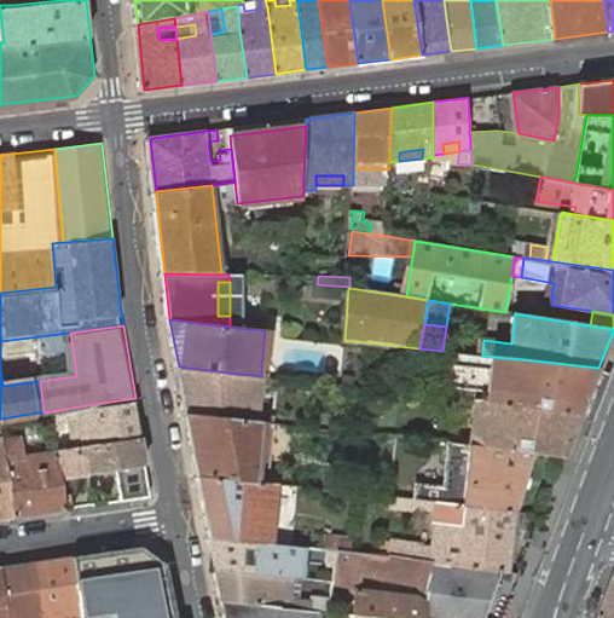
[(490,400),(581,411),(598,368),(522,359),(508,358),(493,357),(482,356),(444,351),(440,386),(488,392),(487,400),(490,400)]
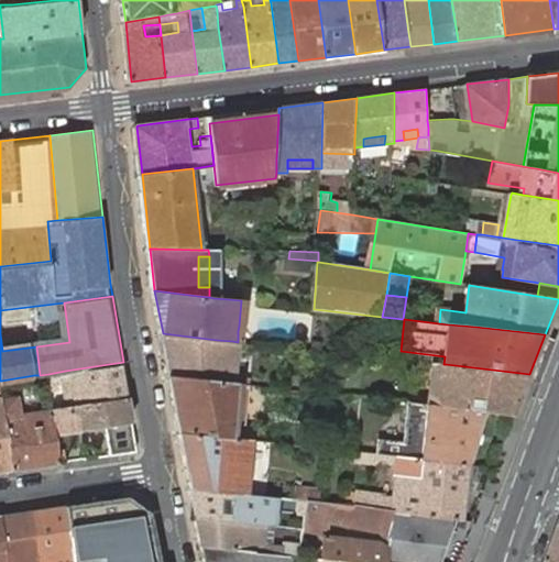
[(163,333),(171,375),(233,383),(240,384),(248,384),(248,377),(234,375),(238,342),(232,341),(217,340),(163,333)]
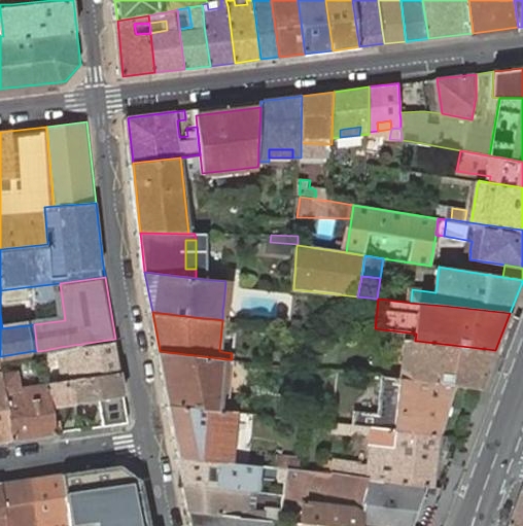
[(119,369),(115,339),(61,347),(65,377),(73,376),(119,369)]
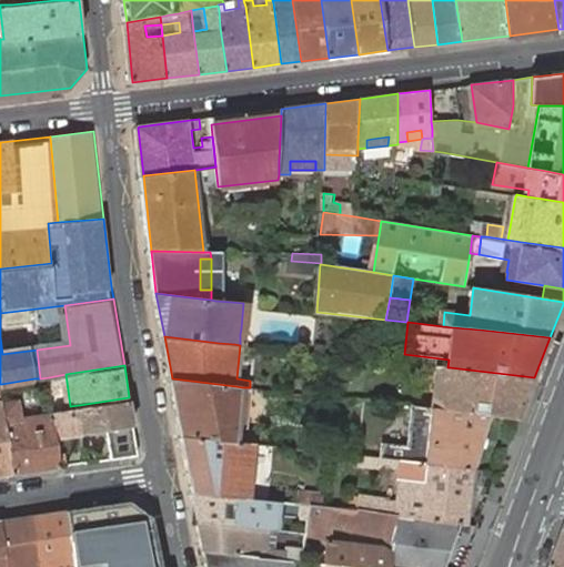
[(447,367),(437,366),(437,376),(449,377),(446,402),(434,401),(433,408),(445,409),(491,415),(519,417),(534,377),(450,367),(447,367)]
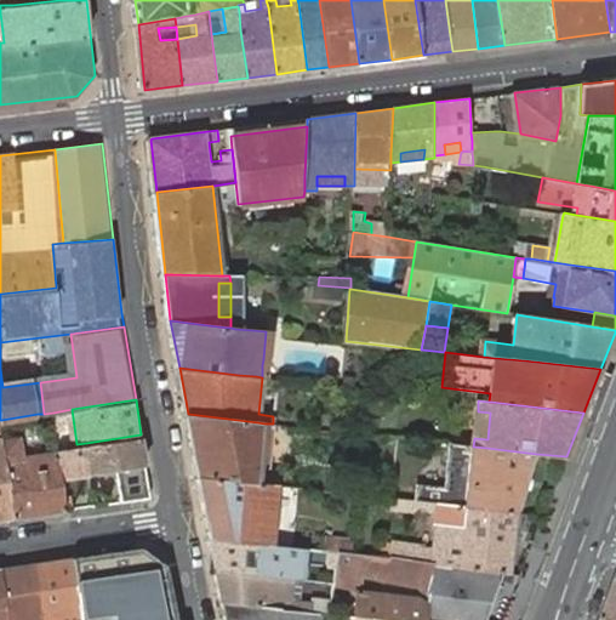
[(44,414),(38,414),(40,428),(55,427),(53,413),(44,414)]
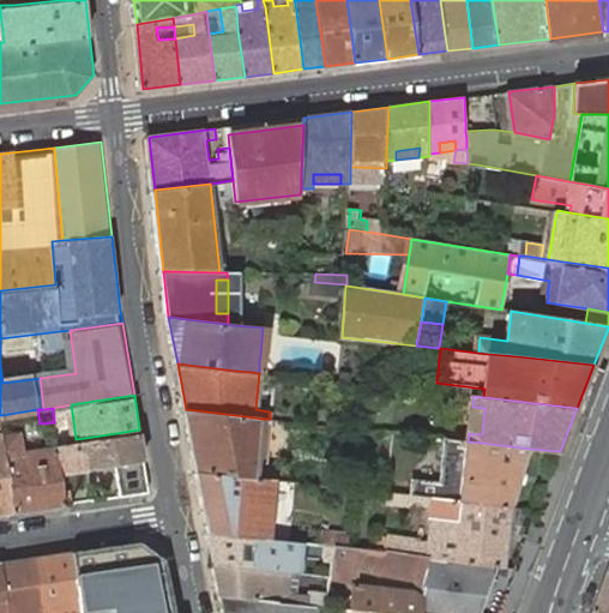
[(186,409),(197,472),(255,479),(257,464),(267,466),(272,420),(270,419),(261,419),(254,418),(186,409)]
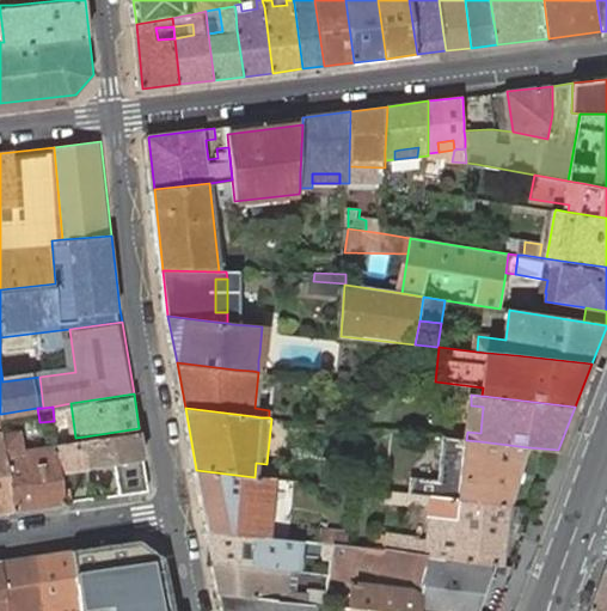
[(1,414),(0,414),(0,511),(14,508),(4,429),(1,414)]
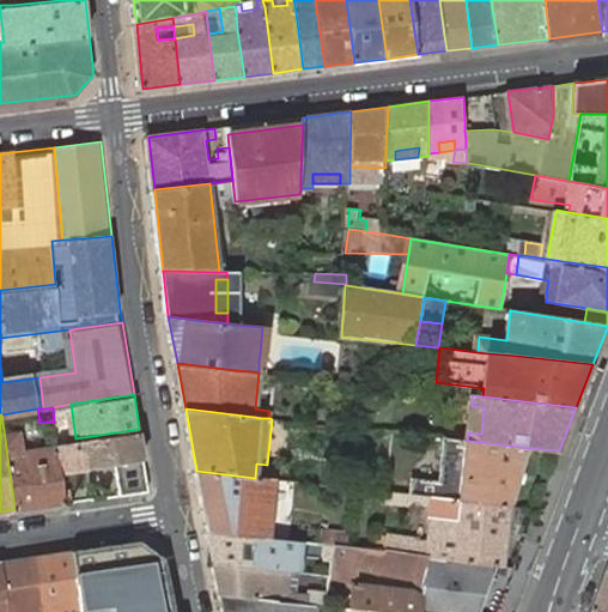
[(14,509),(65,501),(62,477),(61,470),(56,441),(50,441),(52,448),(25,452),(22,428),(4,430),(14,509)]
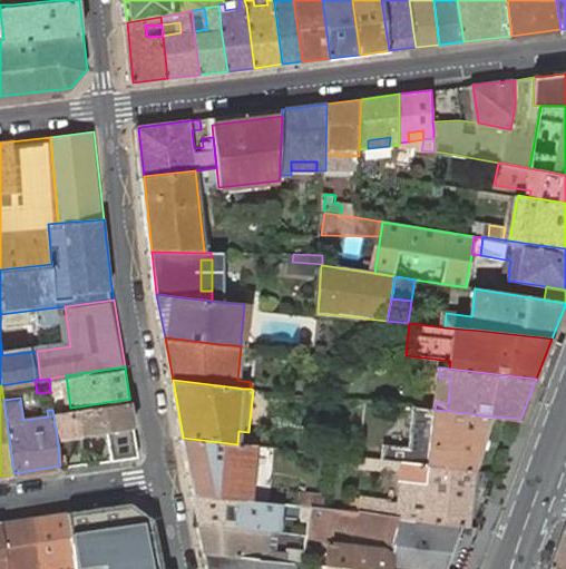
[(135,422),(129,399),(79,406),(70,408),(52,410),(57,437),(68,435),(81,433),(81,430),(135,422)]
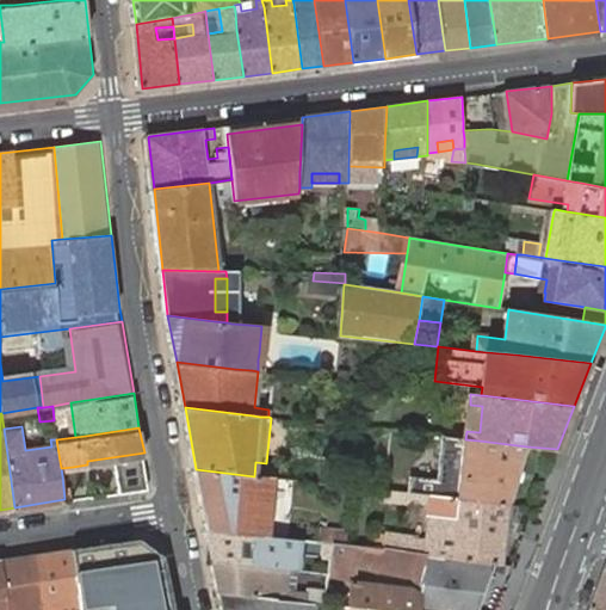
[(394,431),(383,430),(381,450),(391,451),(394,431)]
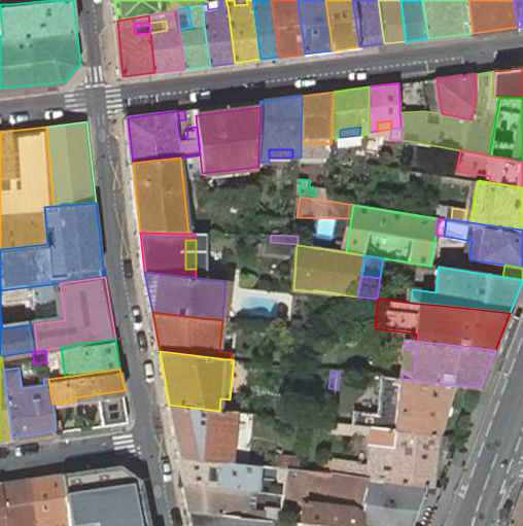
[(402,379),(384,377),(380,416),(356,414),(354,425),(379,427),(396,429),(441,434),(455,385),(413,380),(402,379)]
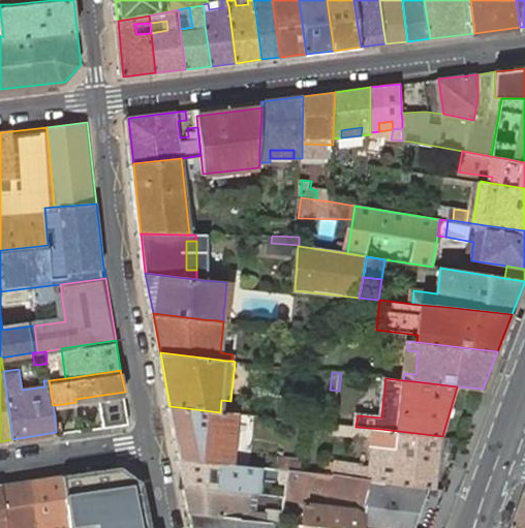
[(330,390),(326,424),(335,425),(339,391),(330,390)]
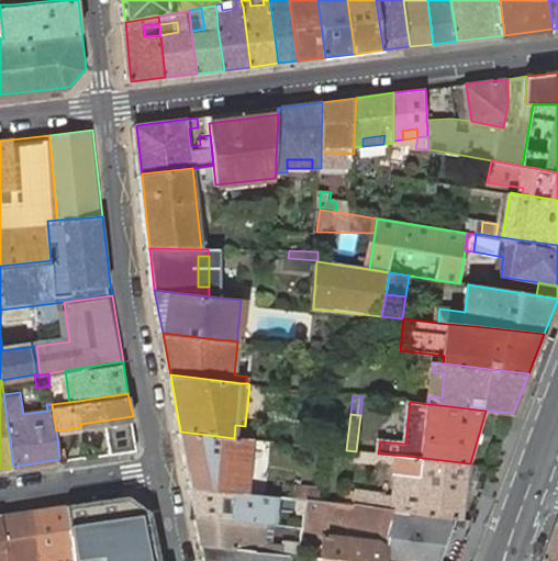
[(180,432),(191,486),(244,493),(248,460),(250,439),(244,438),(234,438),(180,432)]
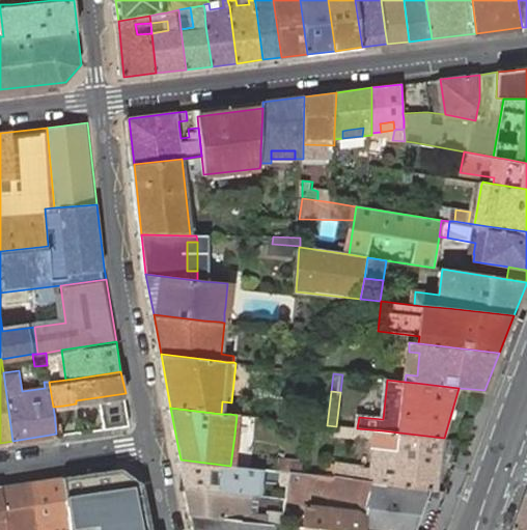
[(56,434),(68,433),(64,411),(54,413),(56,434)]
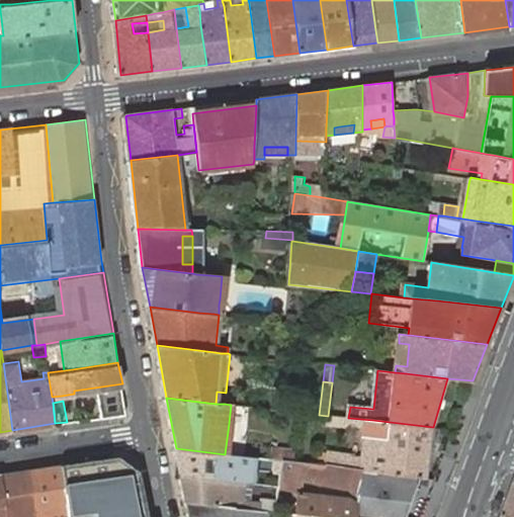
[(231,405),(229,424),(240,425),(242,406),(231,405)]
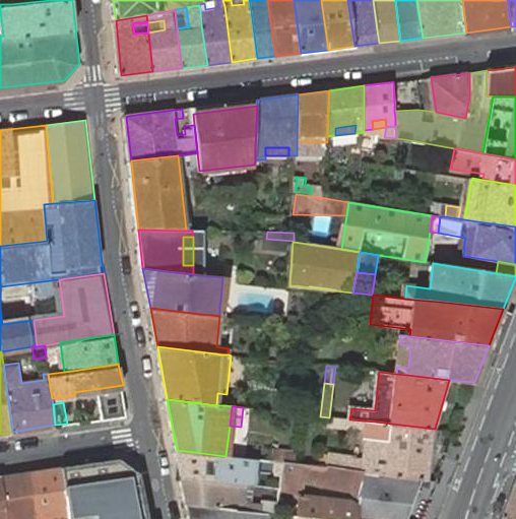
[(328,459),(327,468),(363,472),(384,474),(422,479),(429,479),(435,429),(391,424),(374,422),(349,419),(329,417),(328,426),(368,431),(367,440),(376,441),(373,464),(328,459)]
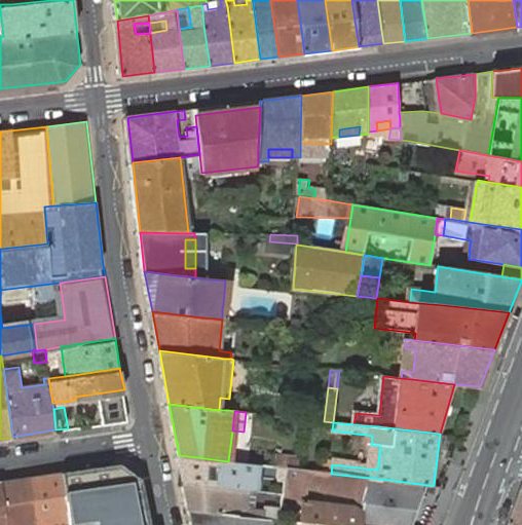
[(278,452),(276,466),(288,469),(291,469),(292,453),(278,452)]
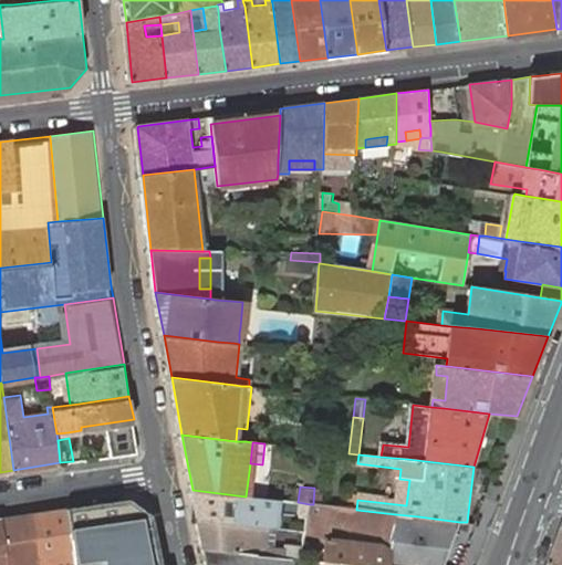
[(193,490),(199,520),(253,525),(269,527),(279,529),(280,529),(281,519),(270,518),(256,516),(258,498),(246,497),(193,490)]
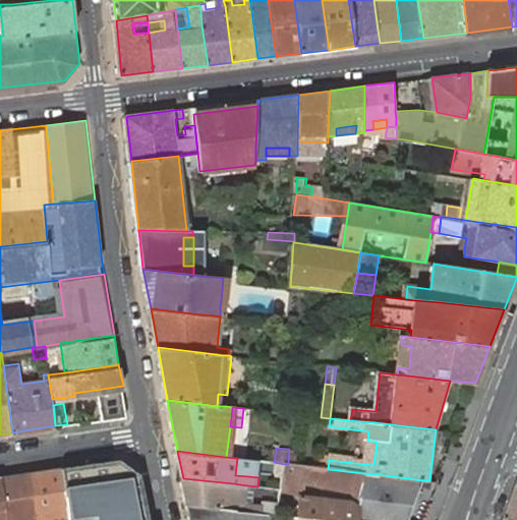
[(63,467),(67,519),(92,517),(92,519),(150,519),(149,506),(141,474),(120,458),(63,467)]
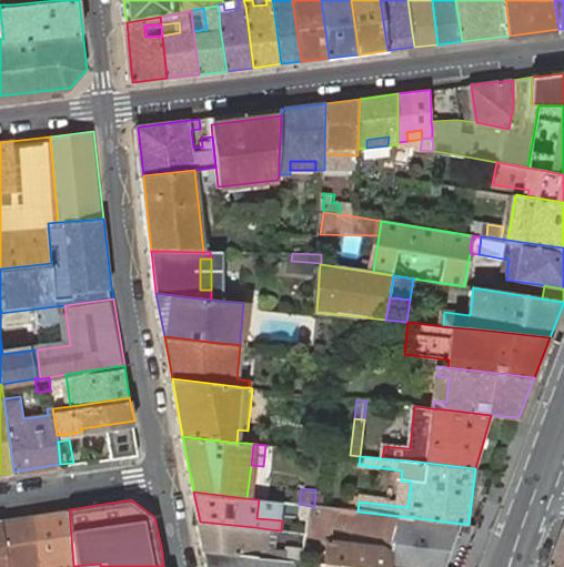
[(257,518),(271,519),(273,502),(259,499),(257,518)]
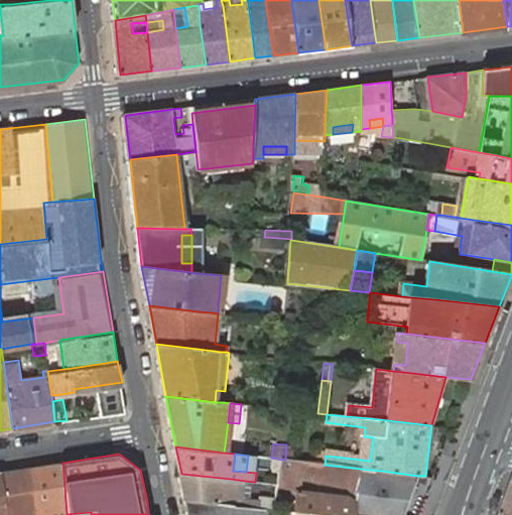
[(271,458),(270,458),(267,473),(280,475),(282,460),(271,458)]
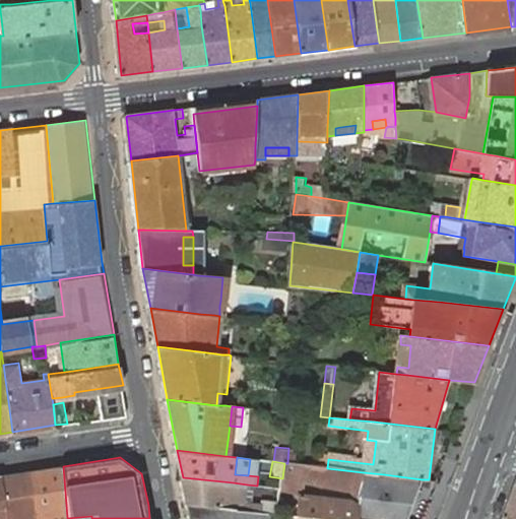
[(282,478),(280,488),(302,490),(304,481),(312,483),(360,493),(359,506),(350,502),(311,498),(301,496),(299,516),(304,517),(316,518),(322,518),(406,518),(422,479),(384,474),(363,472),(327,468),(306,465),(287,463),(284,463),(282,478)]
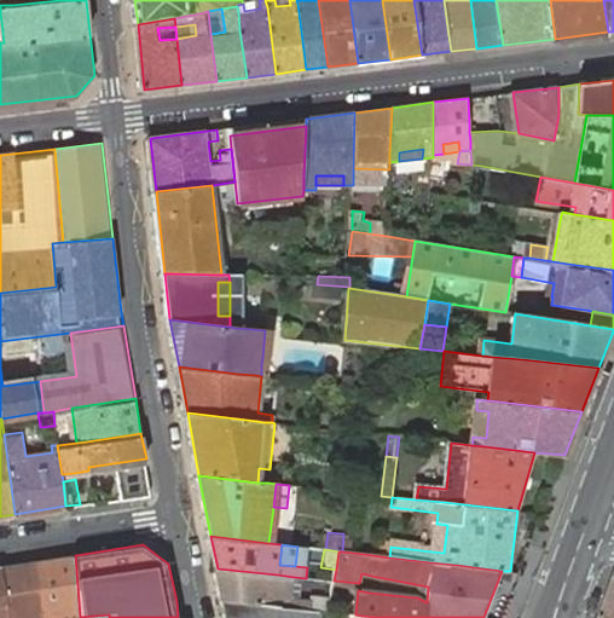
[(80,617),(75,555),(36,561),(44,617),(80,617)]
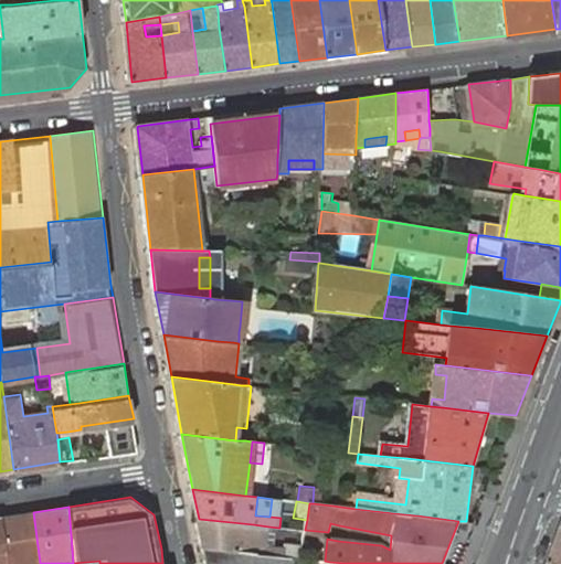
[(40,563),(33,512),(1,517),(8,563),(40,563)]
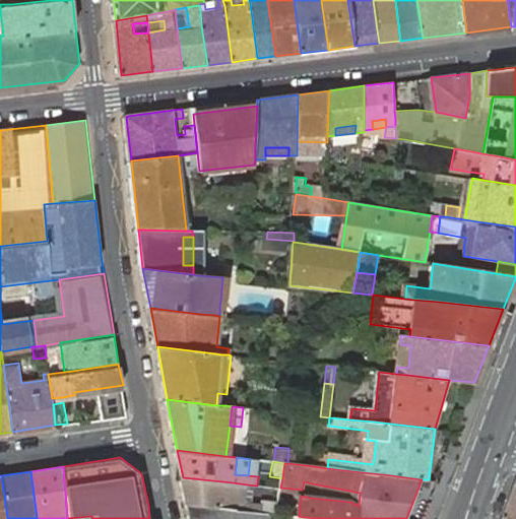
[(183,477),(188,504),(244,510),(269,513),(278,514),(279,502),(262,500),(262,503),(254,503),(245,502),(247,484),(233,482),(183,477)]
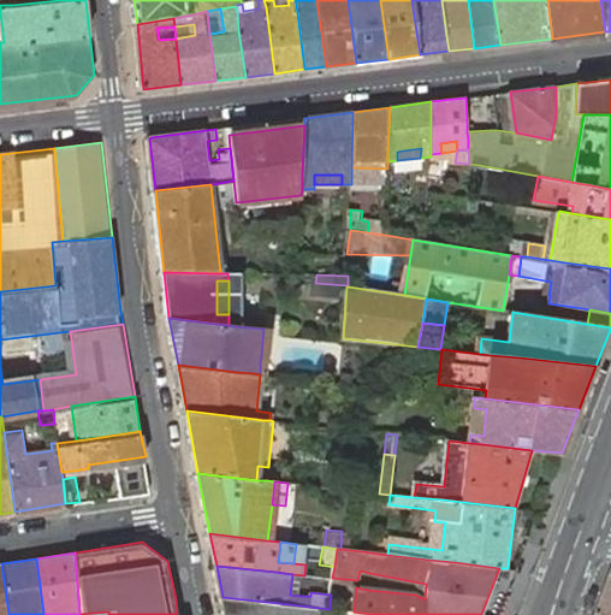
[(292,574),(290,595),(301,596),(303,575),(292,574)]
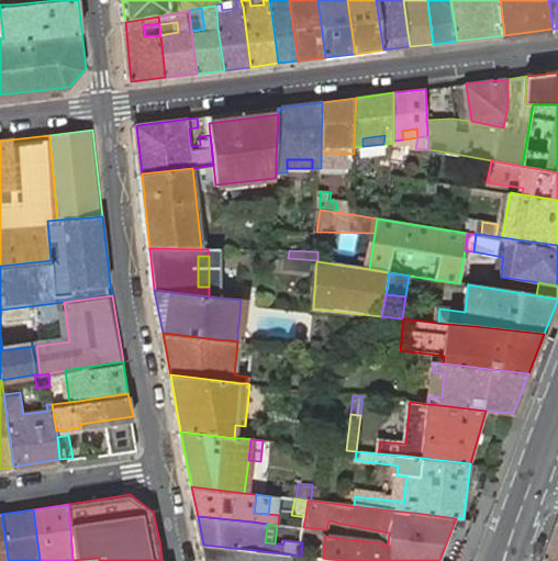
[(303,527),(303,528),(302,534),(325,536),(326,529),(303,527)]
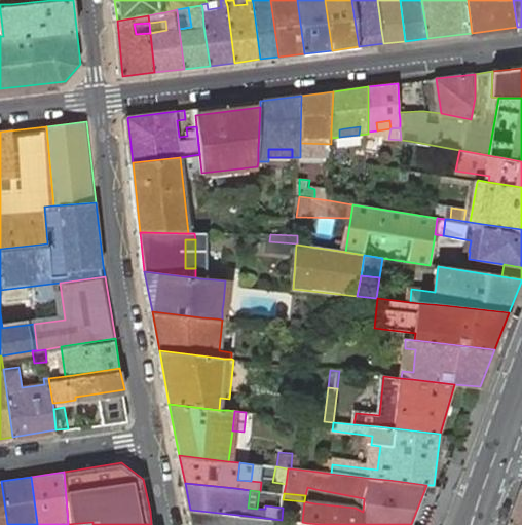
[(190,510),(193,524),(271,524),(272,519),(247,516),(190,510)]
